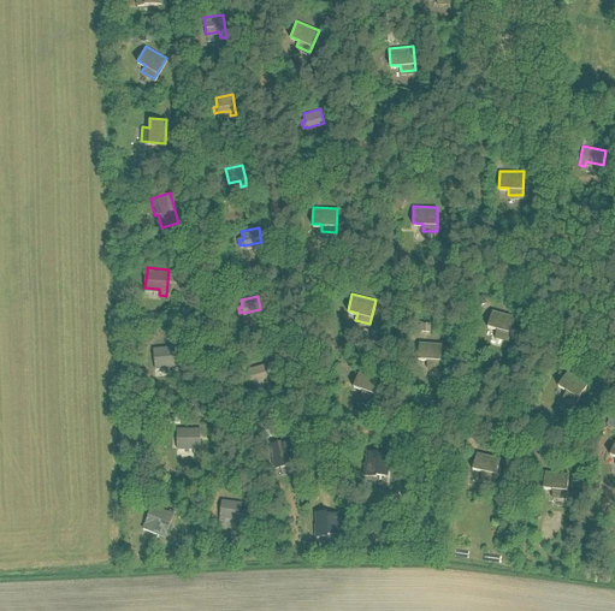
[(508,338),(514,315),(491,308),(486,325),(496,327),(494,334),(508,338)]
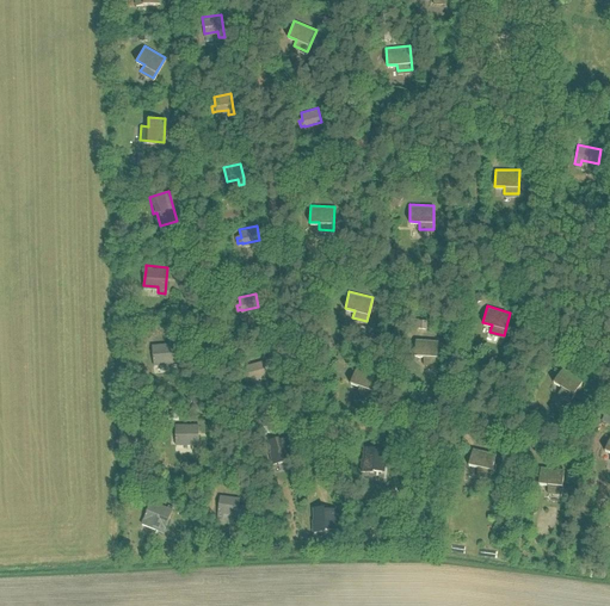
[(437,363),(438,339),(414,338),(413,354),(423,354),(423,362),(437,363)]
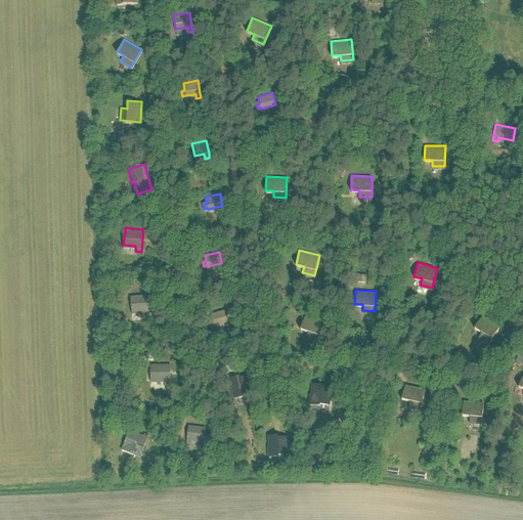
[(145,314),(151,313),(149,293),(130,294),(131,311),(145,310),(145,314)]
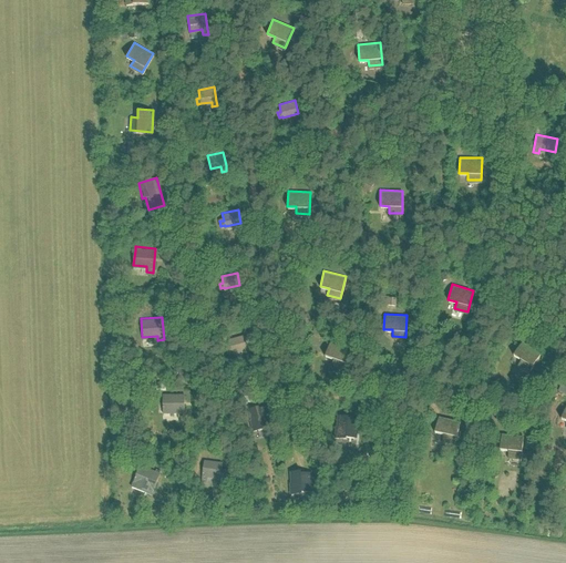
[(232,351),(247,347),(244,334),(228,338),(230,345),(227,346),(228,351),(232,350),(232,351)]
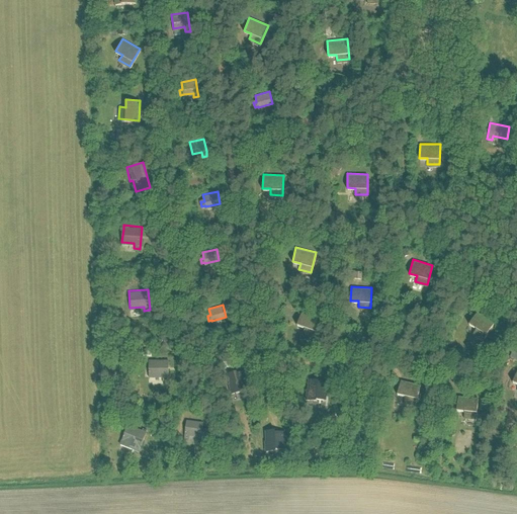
[(314,336),(320,317),(302,310),(296,324),(304,326),(302,332),(314,336)]
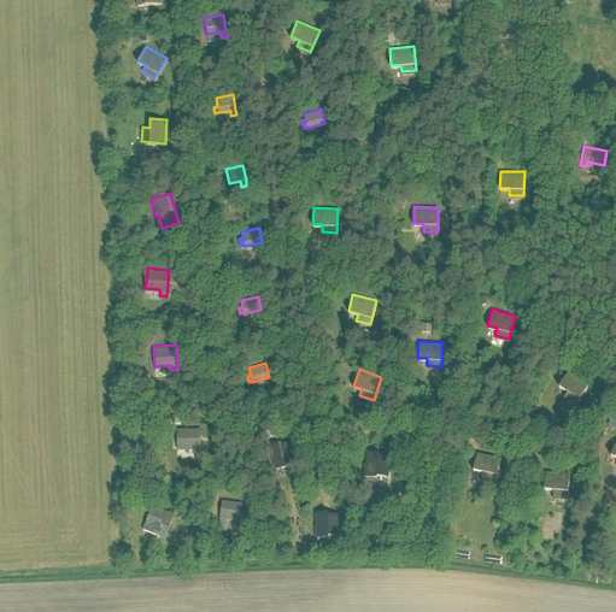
[(575,404),(587,383),(567,370),(558,384),(567,389),(562,395),(575,404)]
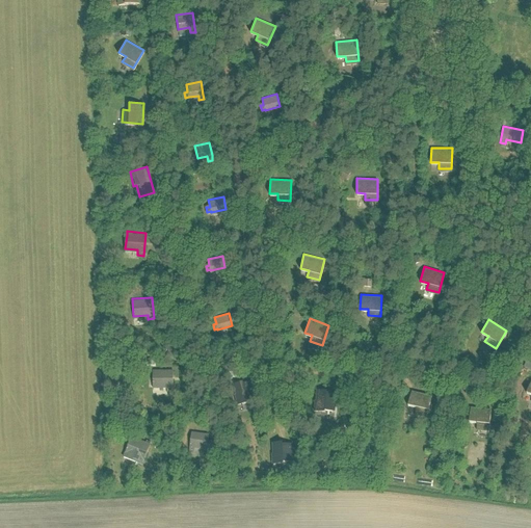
[(166,389),(173,389),(173,368),(152,368),(153,386),(166,385),(166,389)]
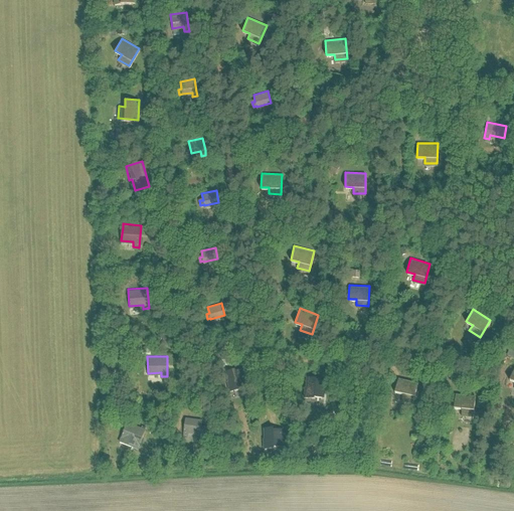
[(238,385),(247,383),(243,367),(235,369),(234,367),(225,369),(228,379),(227,379),(229,389),(239,387),(238,385)]
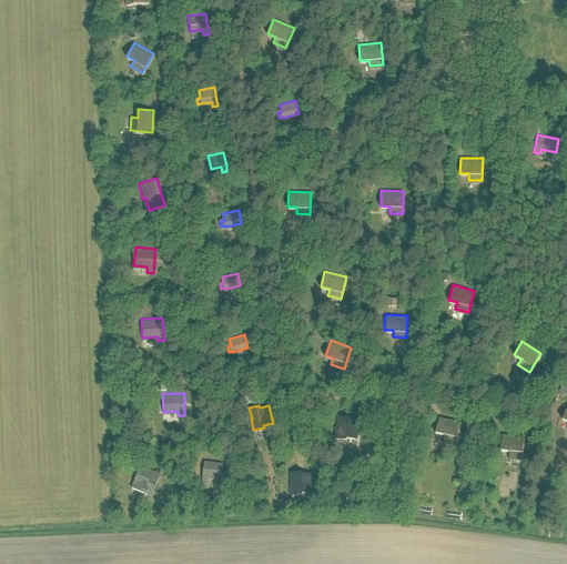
[(335,436),(346,437),(346,435),(356,436),(357,418),(347,416),(348,414),(338,414),(337,425),(336,425),(335,436)]
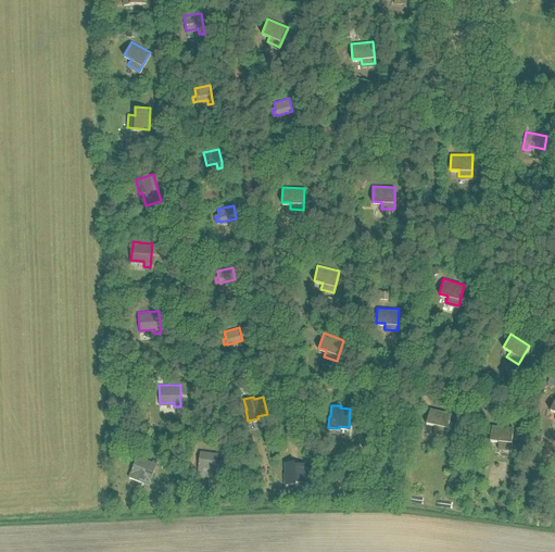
[(445,433),(451,412),(429,408),(426,422),(434,424),(432,430),(445,433)]
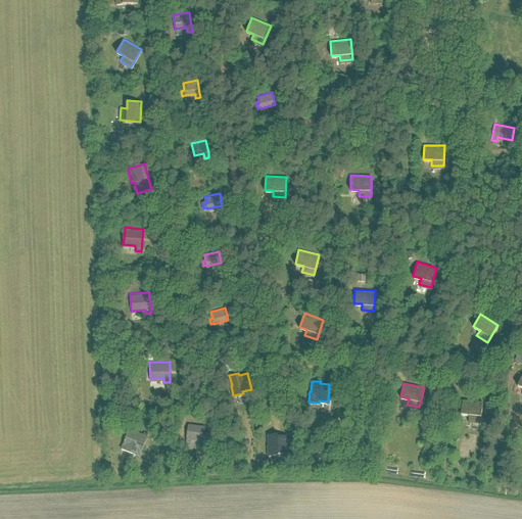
[(287,395),(293,393),(290,384),(284,385),(287,395)]
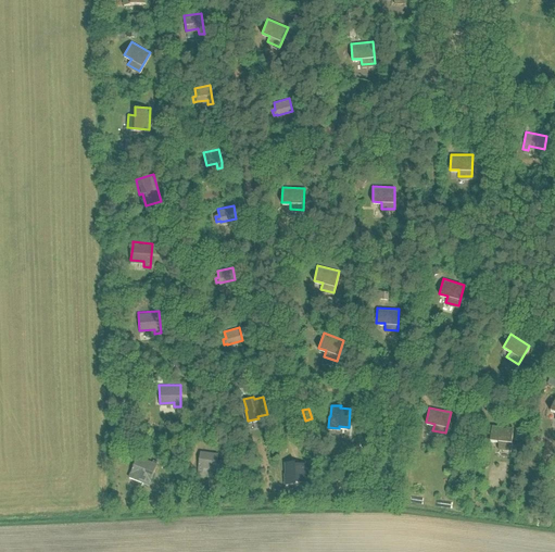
[(511,448),(513,426),(491,424),(490,439),(499,440),(497,447),(511,448)]
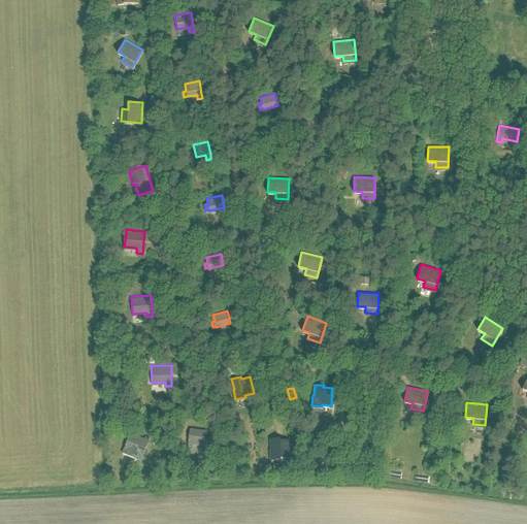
[(278,412),(282,422),(288,420),(285,410),(278,412)]
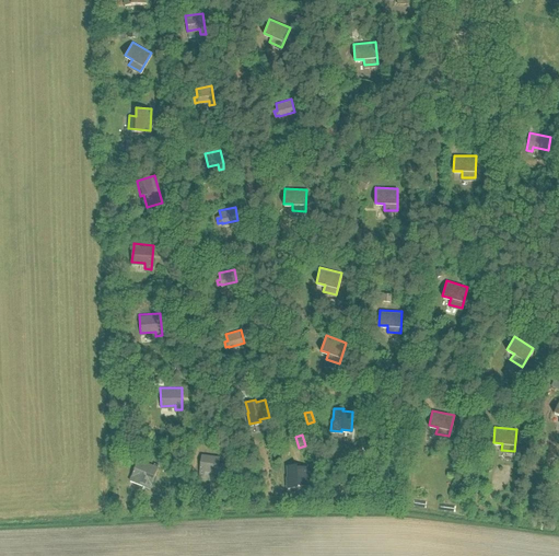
[(218,464),(219,455),(201,453),(198,473),(204,474),(205,468),(217,470),(223,471),(224,465),(218,464)]
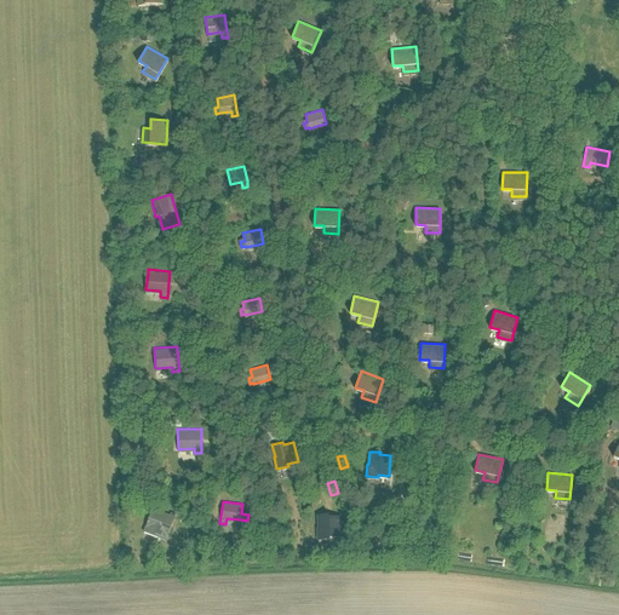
[(165,538),(175,515),(153,506),(143,529),(165,538)]
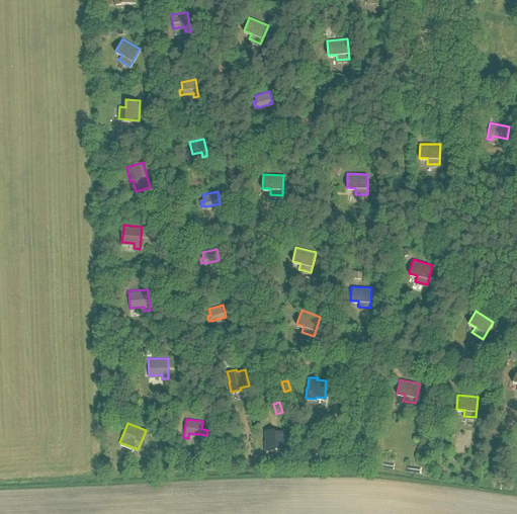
[(265,439),(265,449),(275,448),(275,447),(284,446),(283,429),(274,430),(274,428),(265,428),(265,439)]
